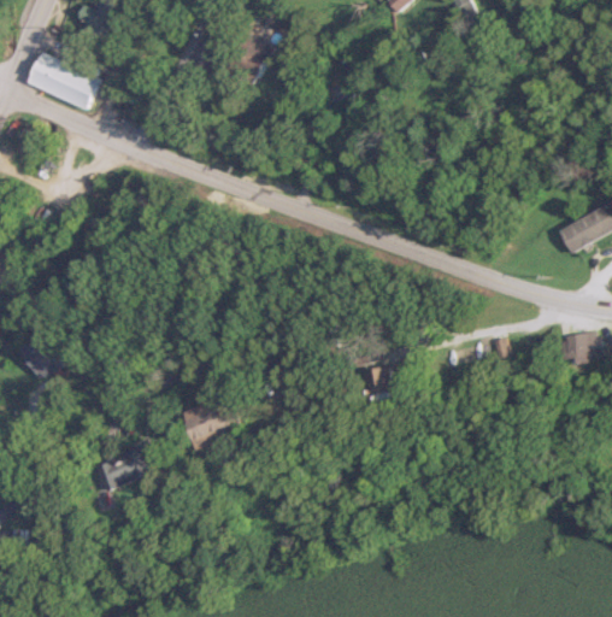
[(92,0),(92,5),(80,3),(75,19),(84,22),(82,31),(106,37),(113,5),(93,0),(92,0)]
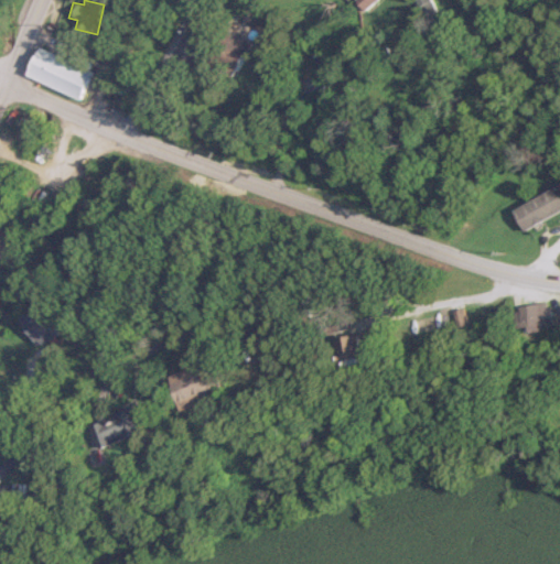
[(372,0),(353,0),(363,10),(372,0)]
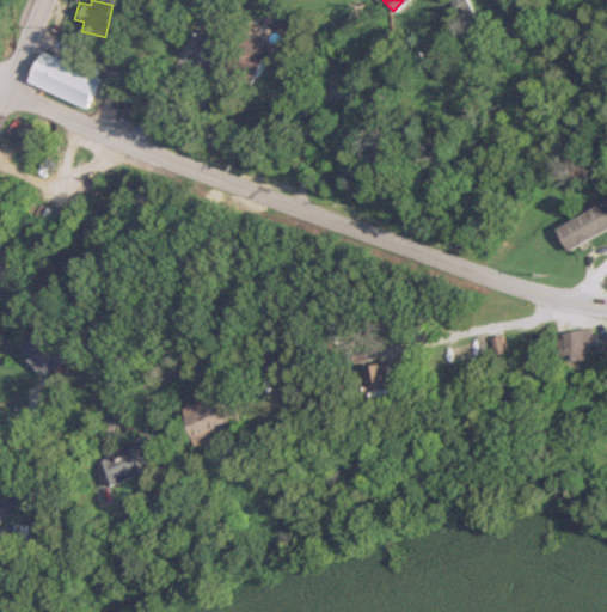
[(448,0),(458,14),(470,7),(465,0),(448,0)]
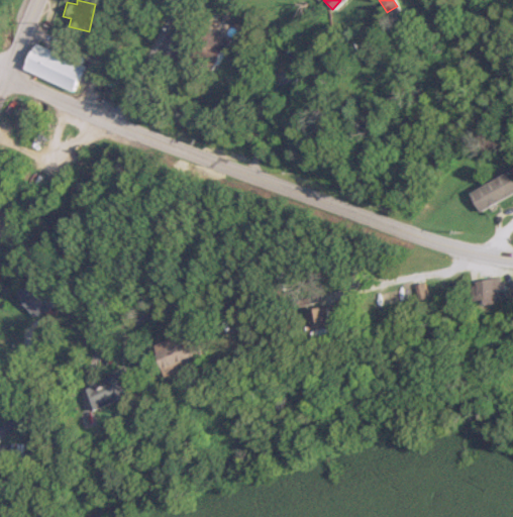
[(229,39),(206,26),(189,59),(213,71),(229,39)]
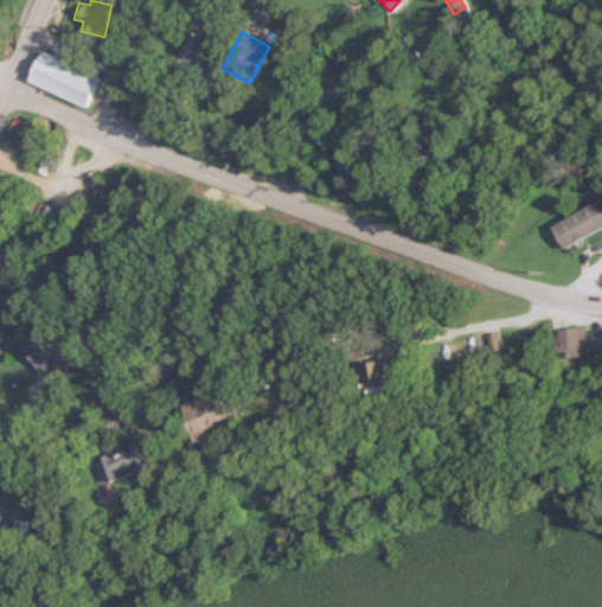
[(71,64),(37,51),(24,83),(81,106),(98,64),(75,55),(71,64)]
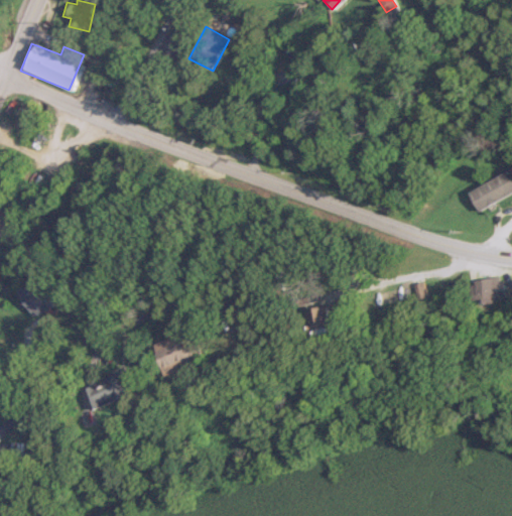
[(96,81),(90,92),(104,100),(110,88),(96,81)]
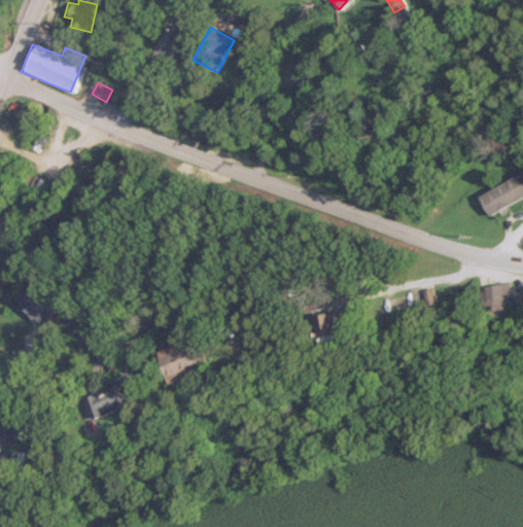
[(488,216),(522,196),(522,172),(522,171),(478,197),(488,216)]
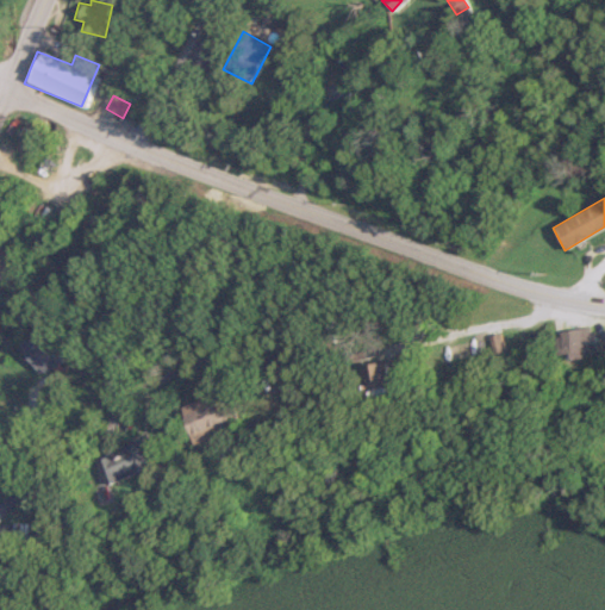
[(565,355),(598,349),(593,329),(561,335),(565,355)]
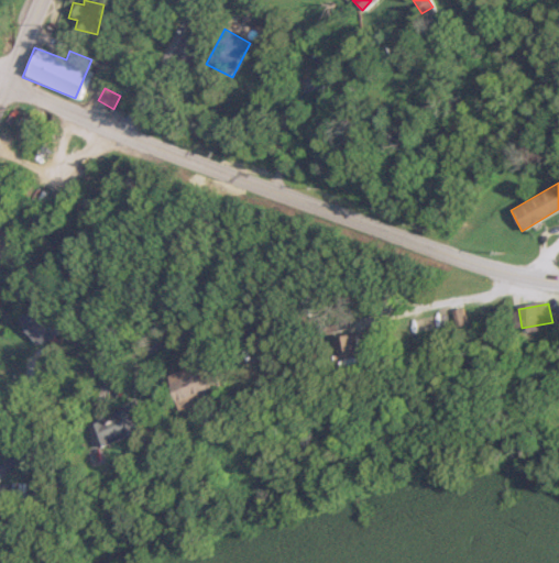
[(17,319),(32,345),(53,332),(37,306),(17,319)]
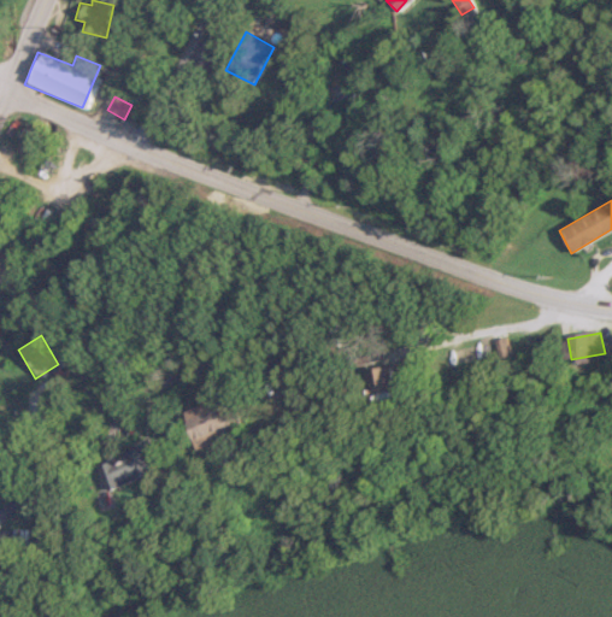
[(386,405),(407,398),(398,368),(376,375),(386,405)]
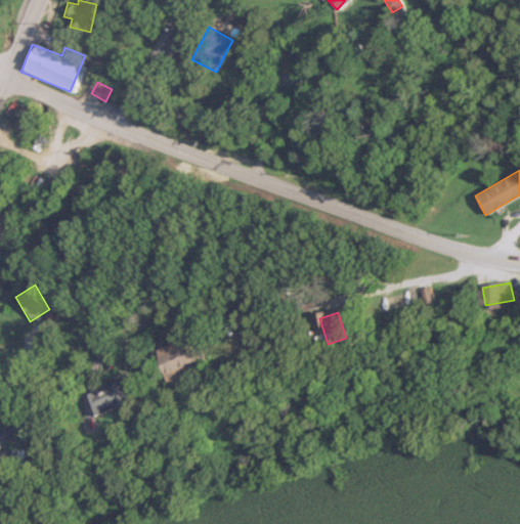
[(162,351),(173,379),(211,363),(206,351),(193,355),(187,341),(162,351)]
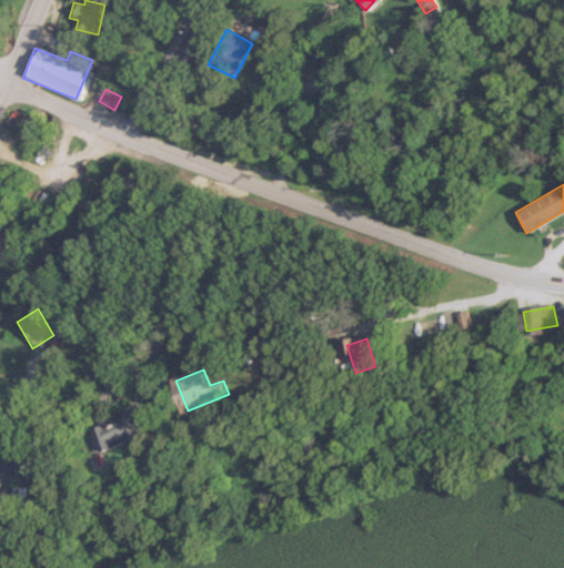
[(153,435),(141,411),(99,429),(111,455),(153,435)]
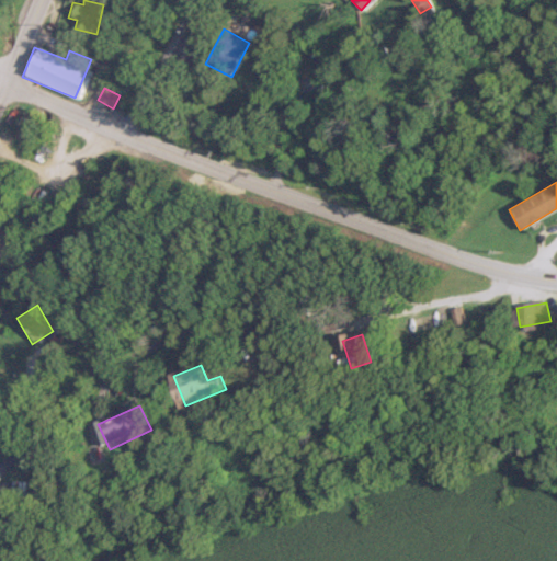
All buildings are outlined.
